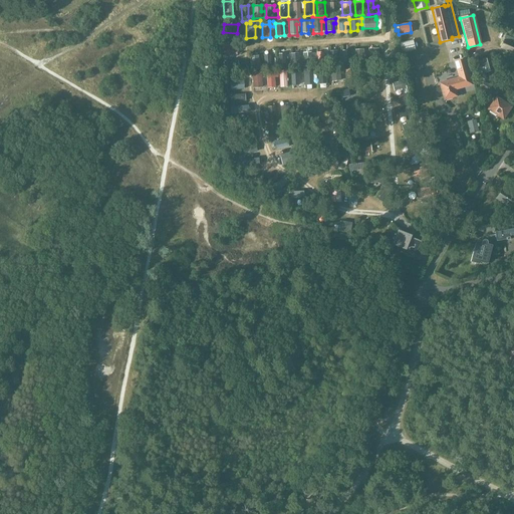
[(513,38),(504,35),(502,41),(502,42),(503,42),(500,48),(510,53),(513,44),(513,38)]
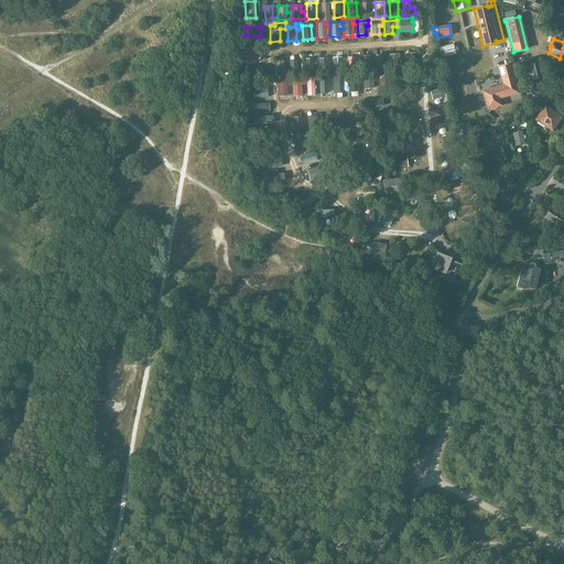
[(437,47),(441,58),(455,54),(453,44),(437,47)]
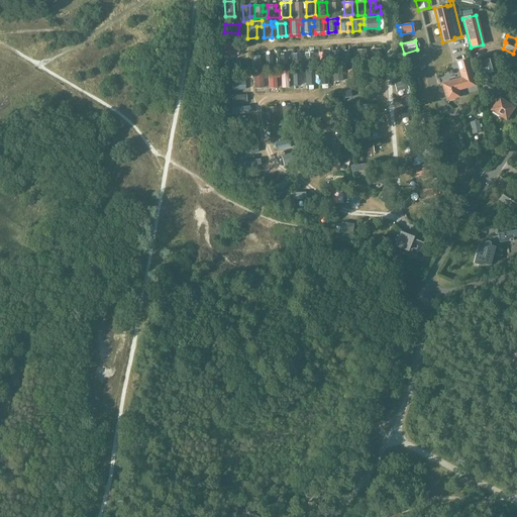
[(235,44),(231,44),(222,45),(223,56),(238,55),(237,46),(235,46),(235,44)]
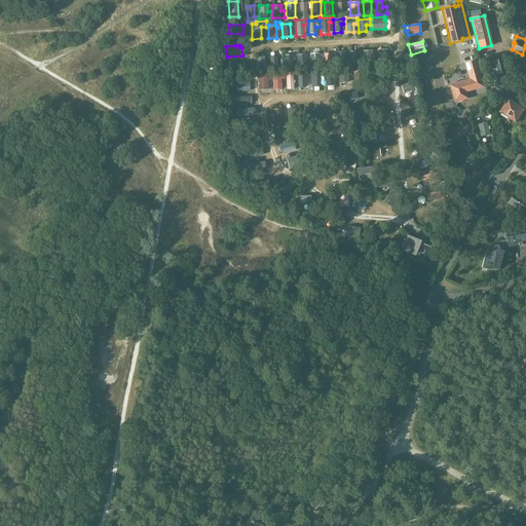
[(377,49),(377,63),(387,63),(387,49),(377,49)]
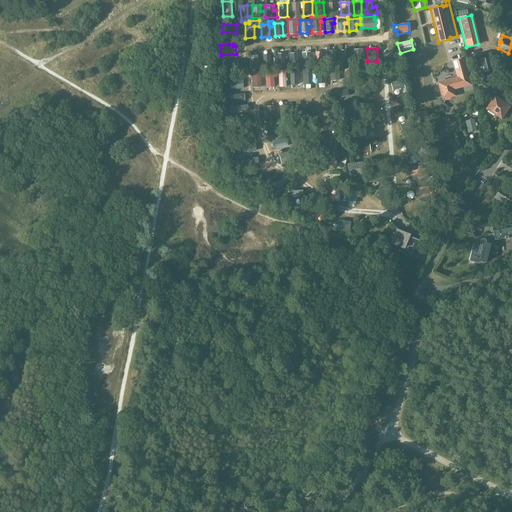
[(353,50),(353,64),(362,63),(362,49),(353,50)]
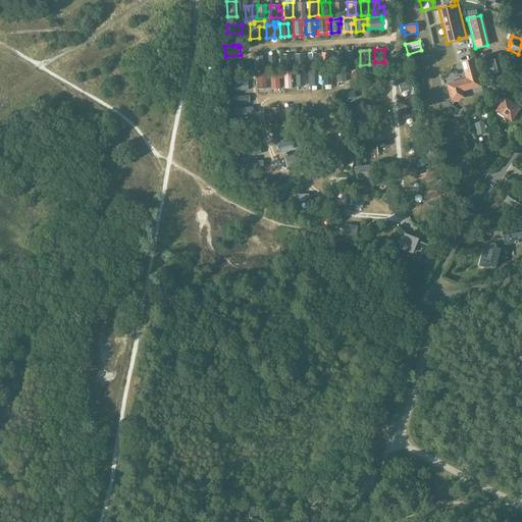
[(334,65),(334,67),(348,67),(347,63),(343,63),(342,51),(333,52),(333,65),(334,65)]
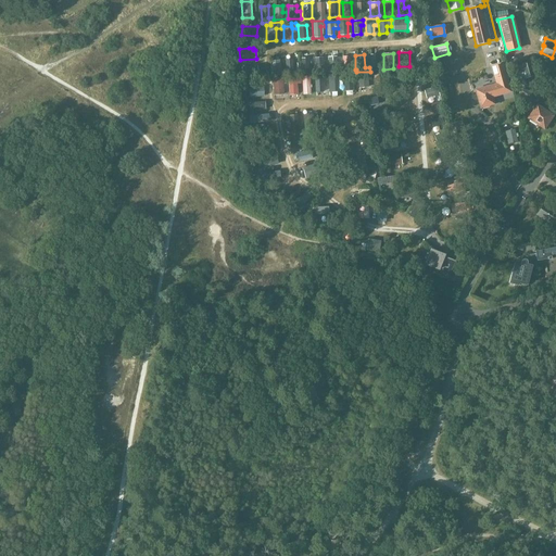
[(369,54),(370,72),(383,70),(383,65),(379,65),(378,54),(369,54)]
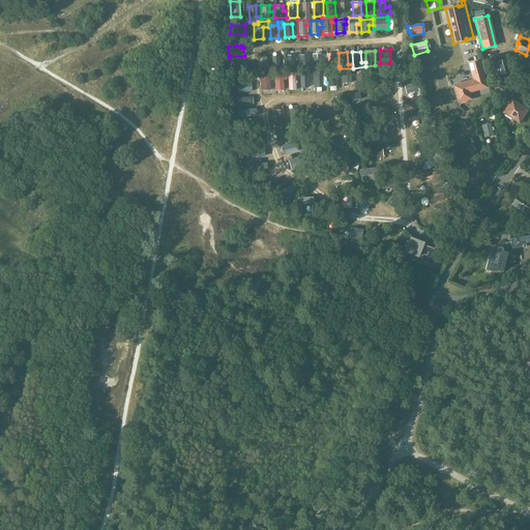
[(313,54),(314,68),(324,68),(324,64),(321,65),(320,54),(313,54)]
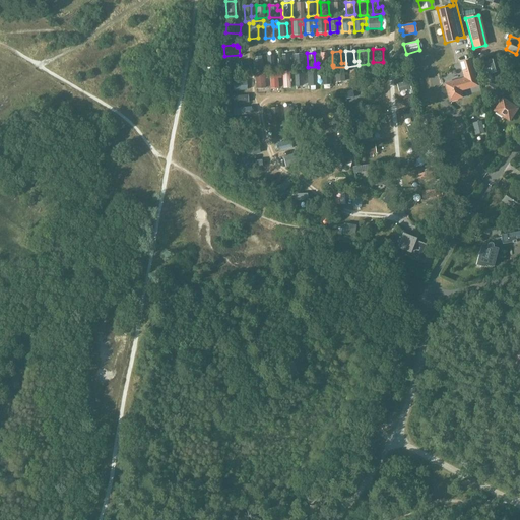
[(283,67),(288,67),(288,54),(281,54),(281,57),(278,58),(278,70),(283,69),(283,67)]
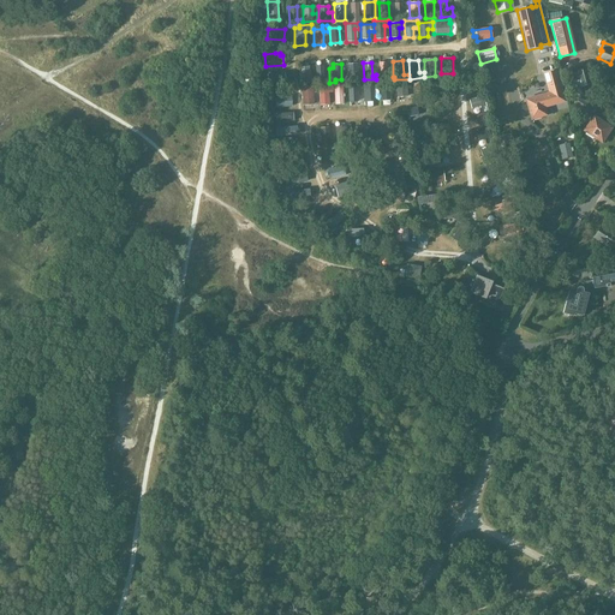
[(347,64),(348,83),(363,82),(363,75),(357,75),(357,64),(347,64)]
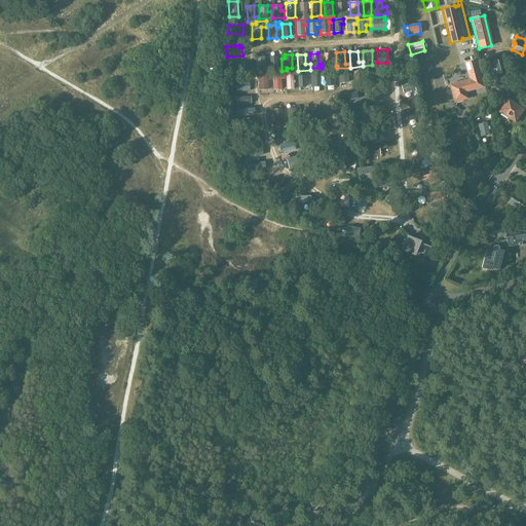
[(280,68),(277,68),(276,55),(269,57),(270,72),(282,71),(280,68)]
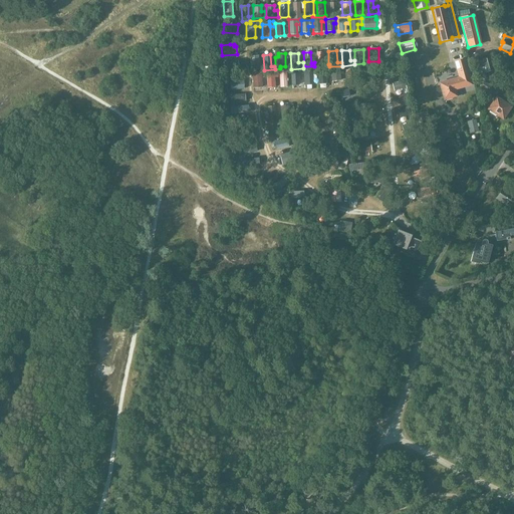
[(249,56),(251,70),(260,69),(258,55),(249,56)]
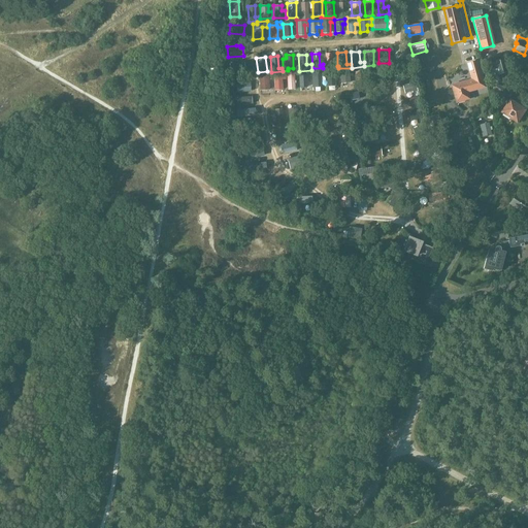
[(495,61),(490,63),(492,70),(498,69),(499,75),(500,74),(501,76),(504,75),(505,73),(507,73),(503,59),(495,61)]
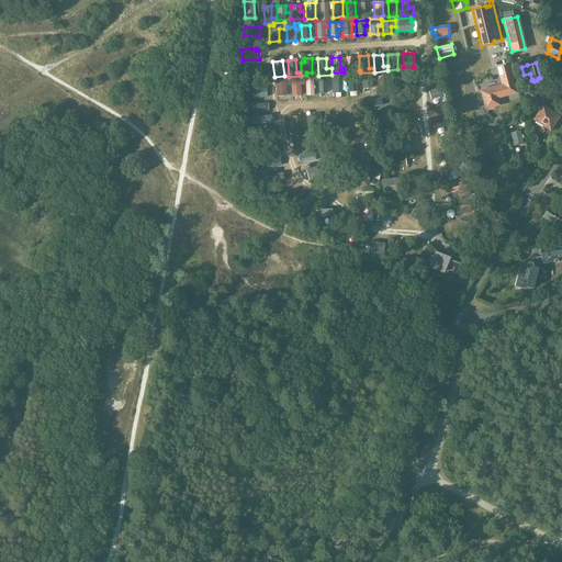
[(226,68),(228,80),(237,78),(236,66),(226,68)]
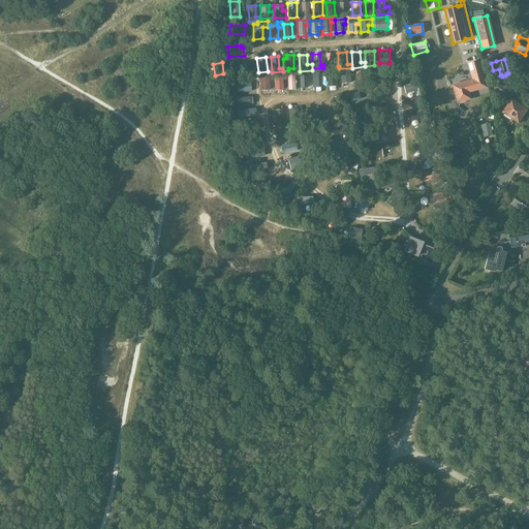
[(453,86),(458,102),(469,98),(467,92),(485,87),(477,62),(468,64),(472,81),(453,86)]
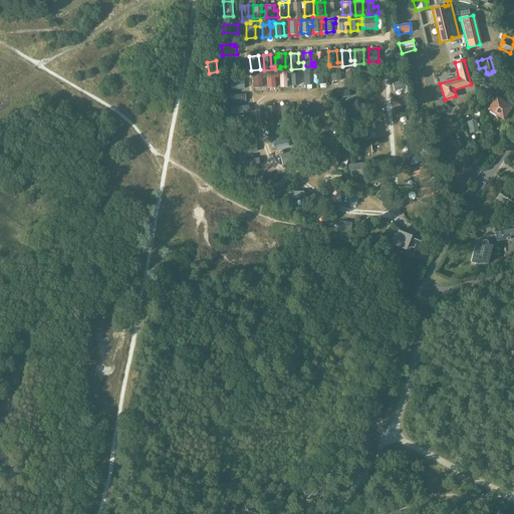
[(223,62),(224,71),(239,69),(238,61),(223,62)]
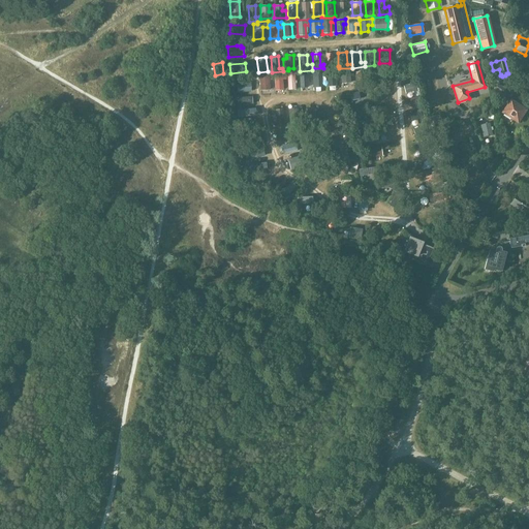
[(371,71),(372,81),(386,81),(385,70),(371,71)]
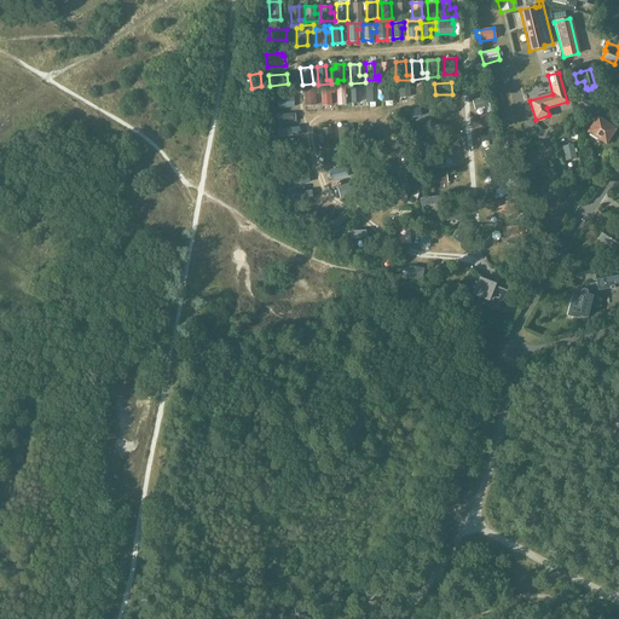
[(469,85),(470,93),(482,91),(481,82),(469,85)]
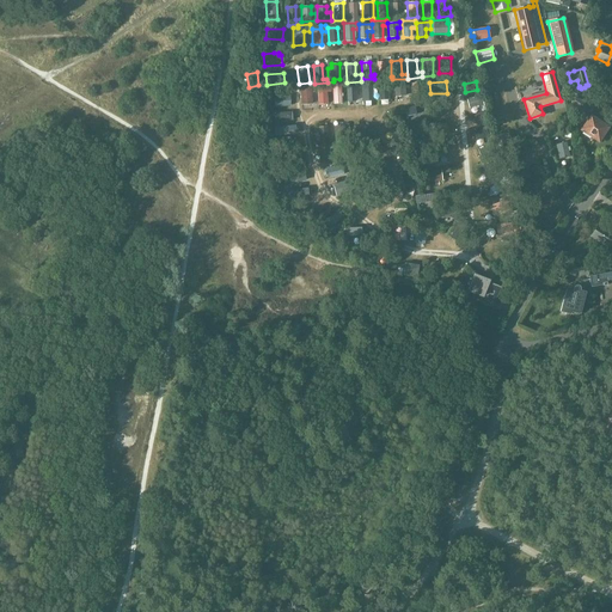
[(389,98),(387,90),(392,89),(392,83),(377,85),(378,99),(389,98)]
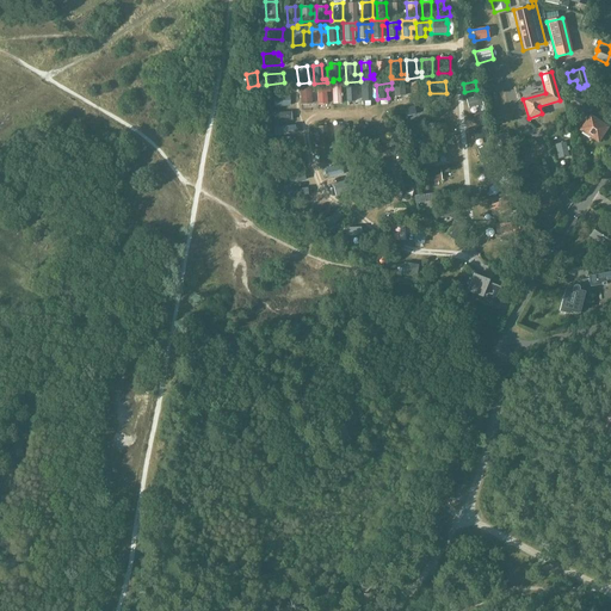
[(407,82),(403,84),(393,85),(394,98),(405,97),(403,90),(408,90),(407,82)]
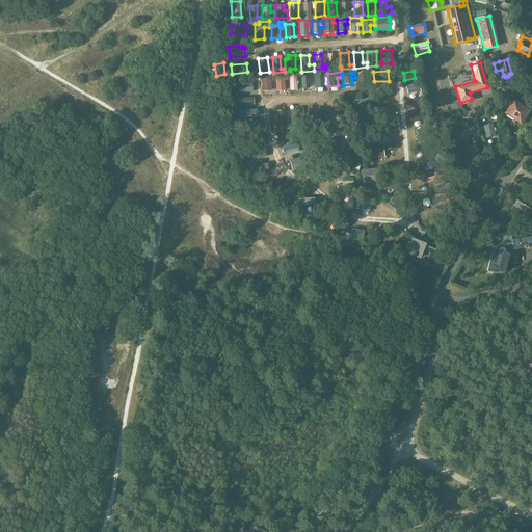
[(357,72),(360,85),(367,84),(366,72),(357,72)]
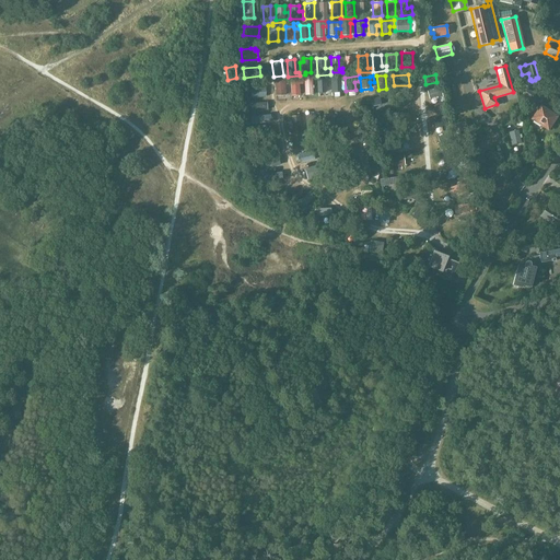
[(316,79),(317,93),(325,93),(325,78),(316,79)]
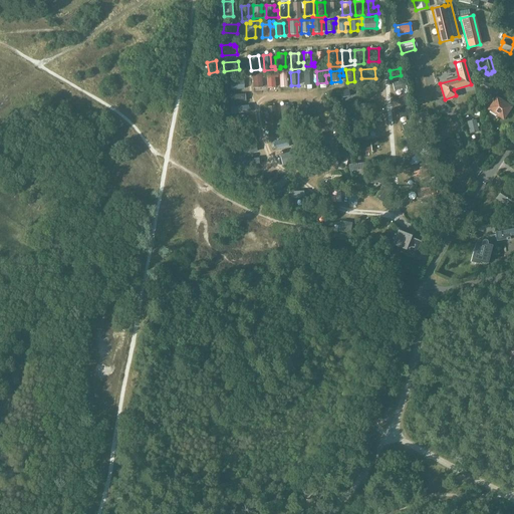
[(303,71),(303,85),(313,84),(312,71),(303,71)]
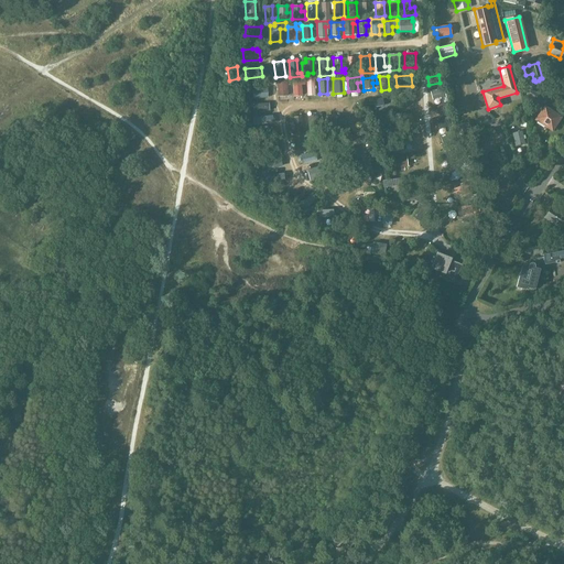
[(277,80),(277,97),(286,96),(286,85),(290,85),(290,79),(286,79),(277,80)]
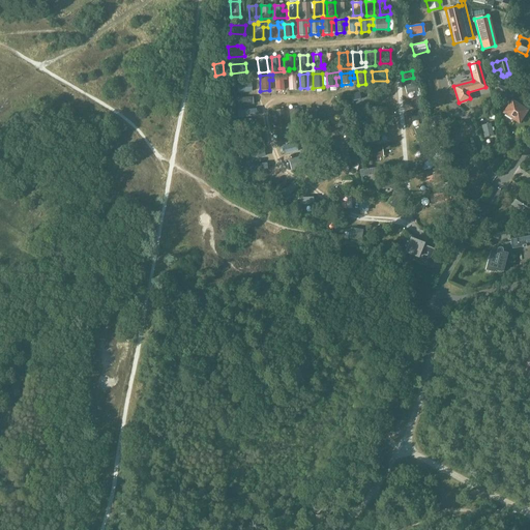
[(286,76),(273,77),(274,90),(284,89),(283,80),(287,80),(286,77),(286,76)]
